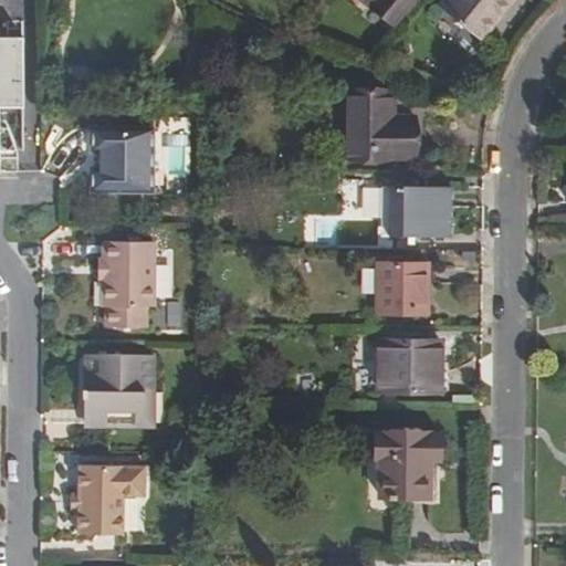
[(412,0),(364,0),(394,24),(412,0)]
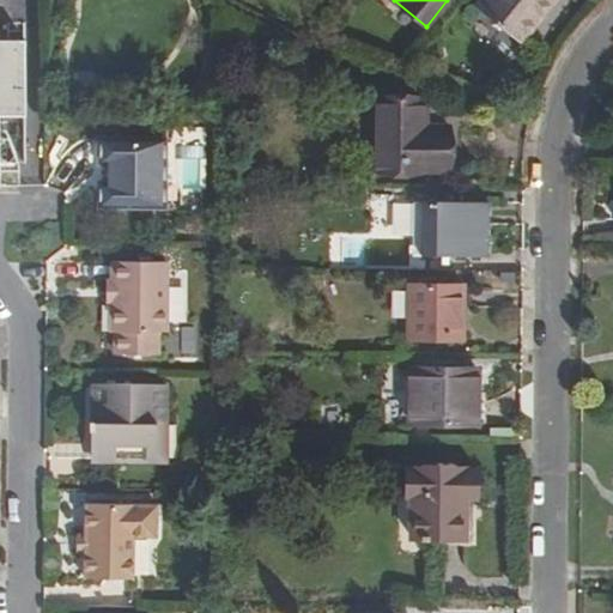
[(485,0),(480,7),(522,42),(556,0),(485,0)]
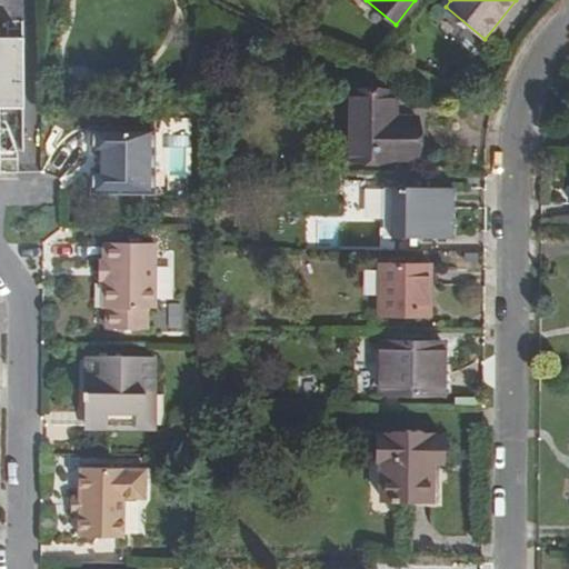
[(211,48),(225,51),(231,33),(218,28),(211,48)]
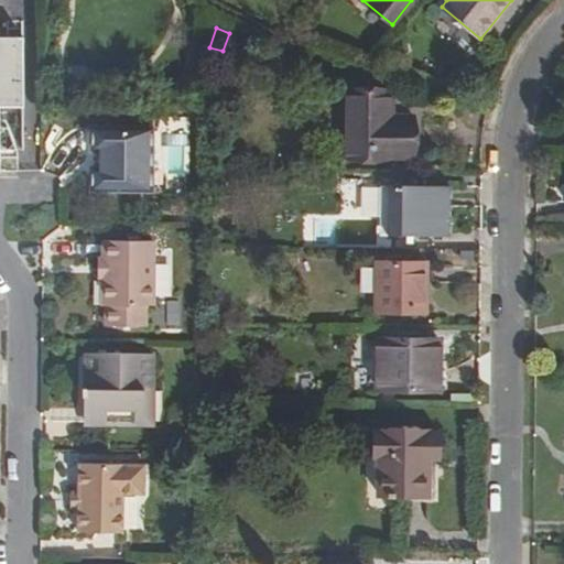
[(0,172),(0,158),(19,158),(19,151),(18,145),(15,139),(12,132),(10,127),(3,120),(0,119),(0,106),(24,106),(23,38),(0,36),(0,172)]
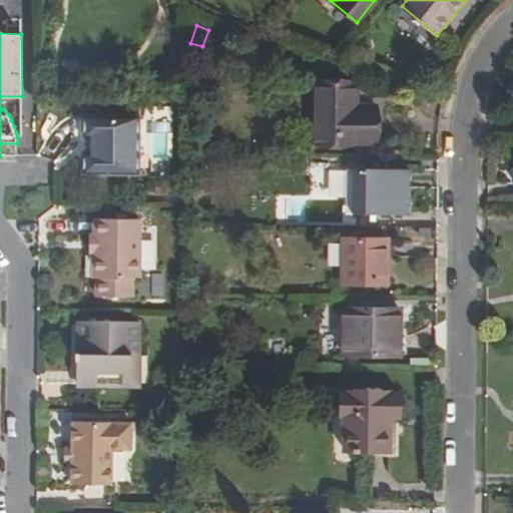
[(358,107),(358,84),(314,83),(313,143),(375,144),(375,107),(358,107)]
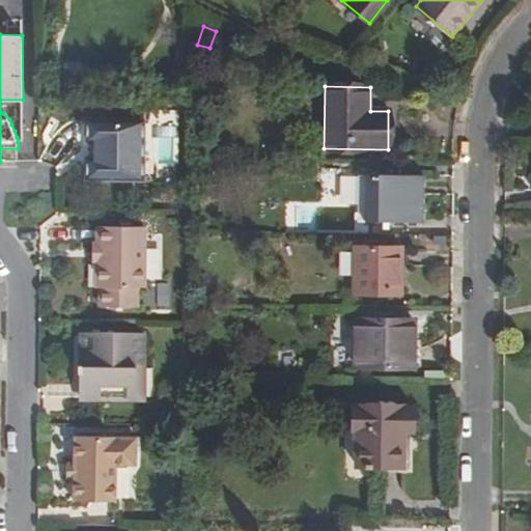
[(143,180),(143,127),(85,126),(85,143),(92,143),(92,160),(85,160),(85,180),(143,180)]
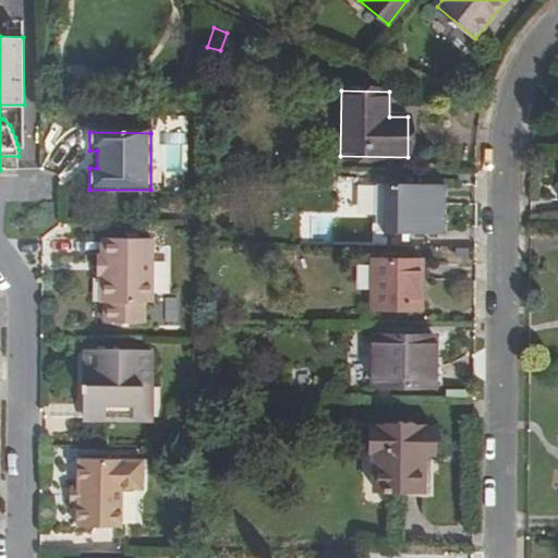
[(386,185),(385,231),(441,232),(443,187),(386,185)]
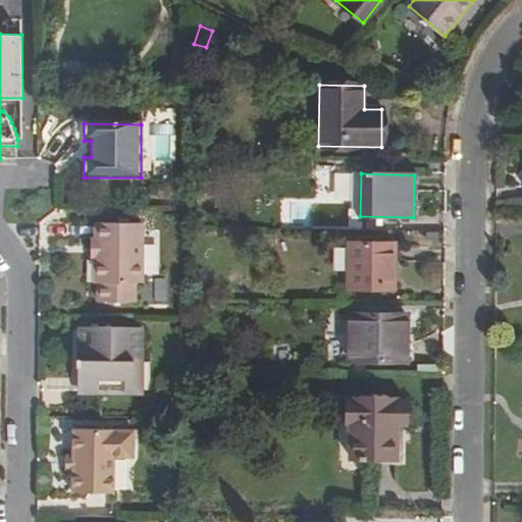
[(95,239),(95,244),(94,260),(94,285),(98,285),(106,285),(107,304),(134,303),(134,286),(141,278),(141,223),(100,223),(100,239),(95,239)]
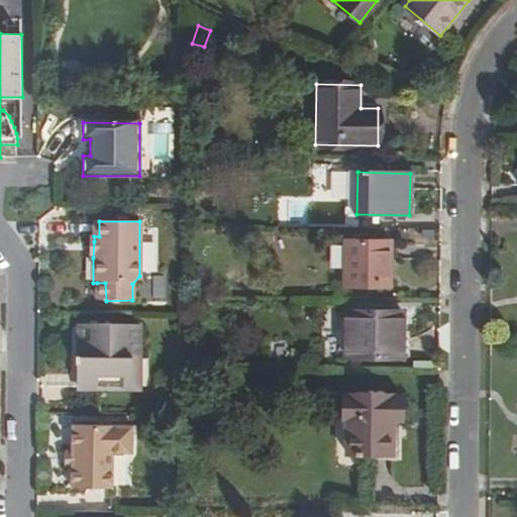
[(391,287),(391,242),(344,242),(344,287),(391,287)]
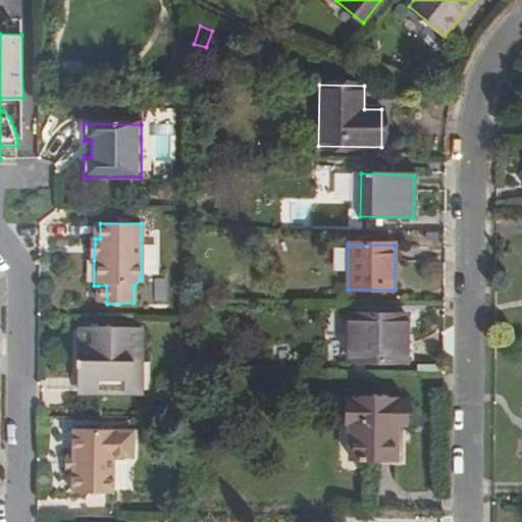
[(106,285),(98,285),(98,304),(107,304),(106,285)]
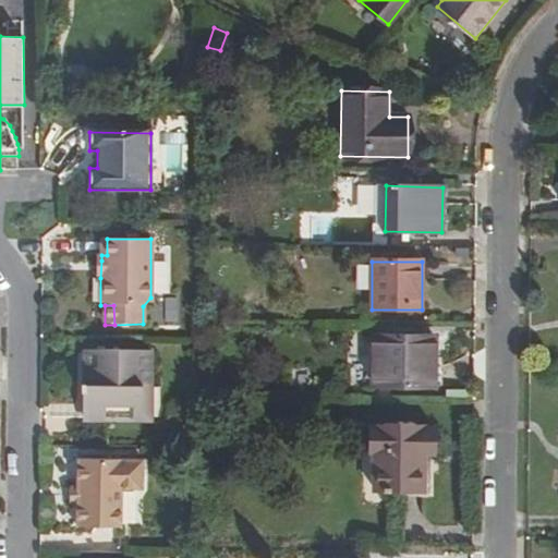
[(435,386),(436,336),(374,336),(373,386),(435,386)]
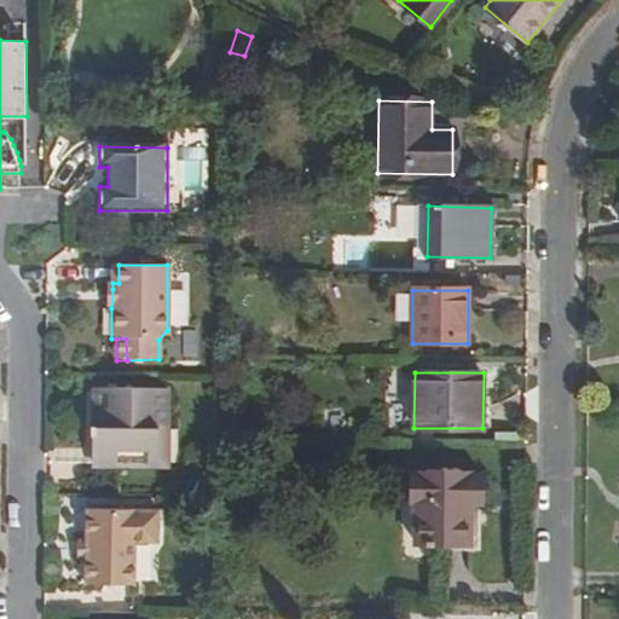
[(161,428),(172,428),(172,388),(96,388),(96,426),(90,426),(90,438),(96,437),(96,452),(127,452),(127,464),(161,466),(161,428)]
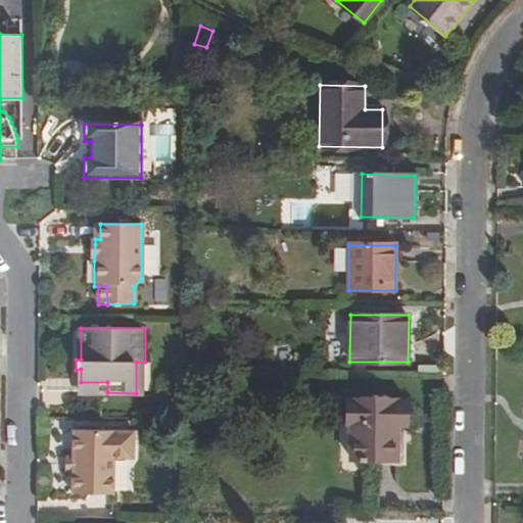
[(144,393),(145,362),(136,362),(136,393),(144,393)]
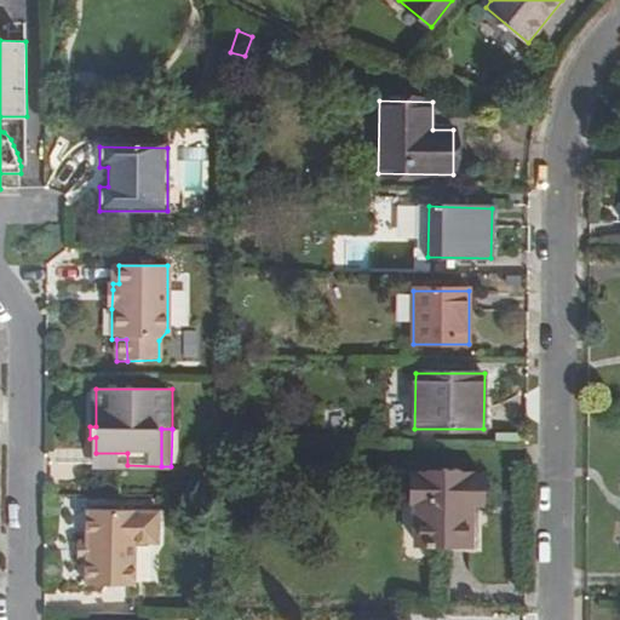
[(127,453),(96,453),(96,465),(127,465),(127,453)]
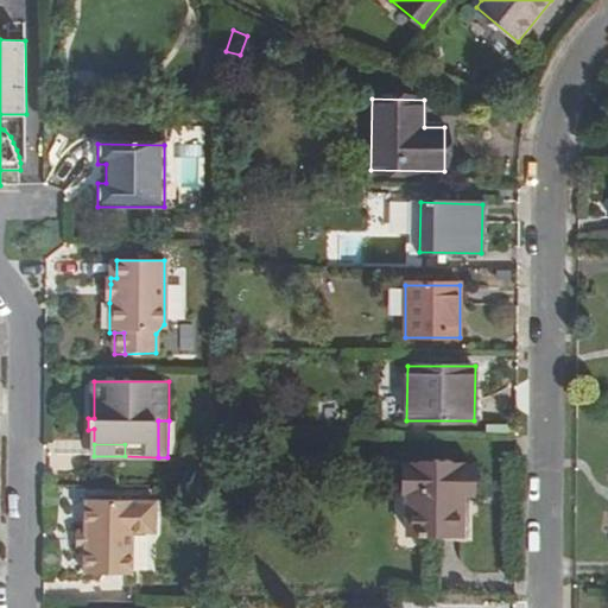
[(406,493),(406,519),(461,519),(462,494),(473,494),(473,466),(450,466),(450,460),(432,460),(432,466),(403,466),(403,493),(406,493)]
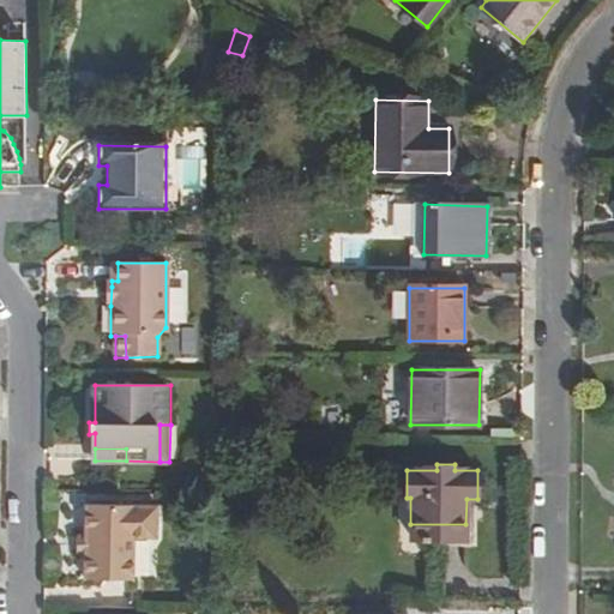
[(91,551),(85,551),(84,578),(134,579),(136,536),(157,536),(158,504),(85,504),(85,536),(91,536),(91,551)]
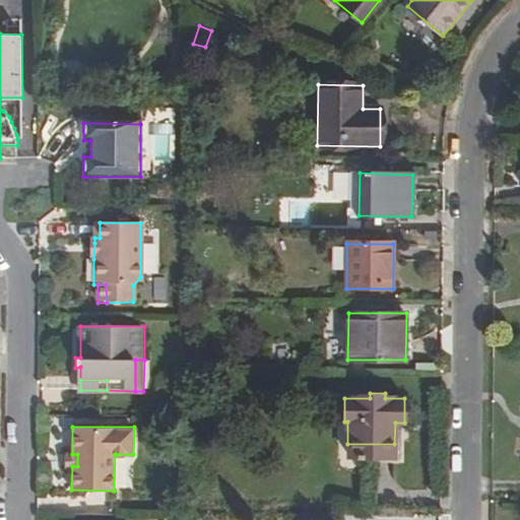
[(394,444),(347,444),(347,457),(394,457),(394,444)]
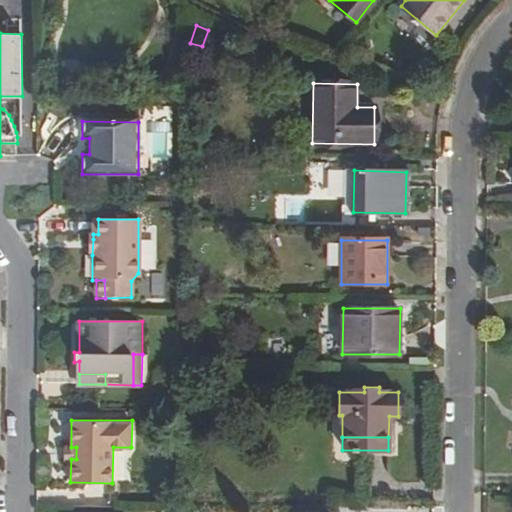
[(64,459),(71,459),(76,459),(76,447),(71,447),(65,447),(64,459)]
